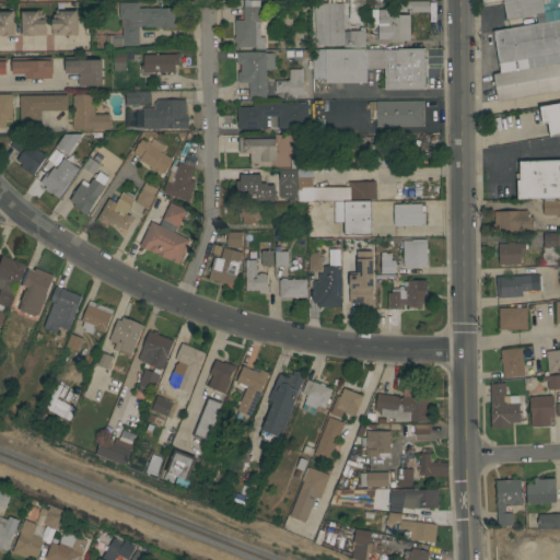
[(259,0),(260,37),(265,37),(265,49),(256,49),(256,47),(235,47),(235,42),(234,42),(234,37),(235,37),(235,21),(243,21),(243,7),(251,7),(251,0),(259,0)]
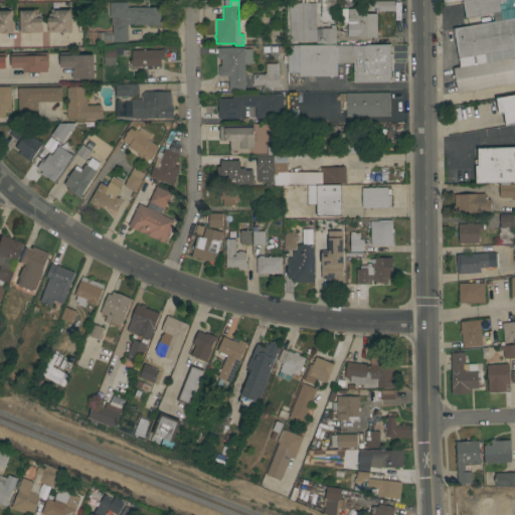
[(314,0),(314,3),(315,3),(316,29),(331,28),(331,25),(335,25),(335,28),(336,28),(336,44),(316,44),(316,41),(290,41),(289,3),(290,3),(290,0),(314,0)]
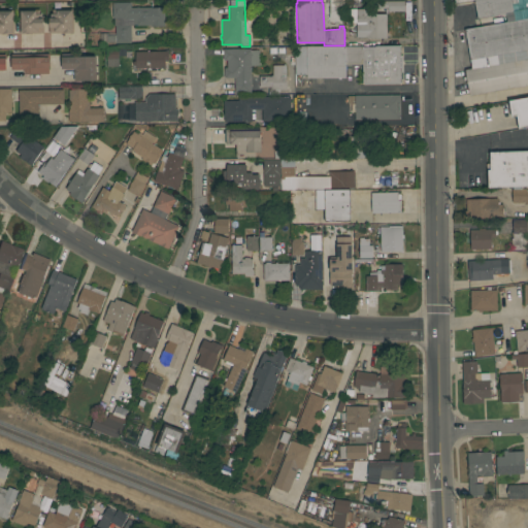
[(342,0),(343,22),(329,22),(329,0),(342,0)]
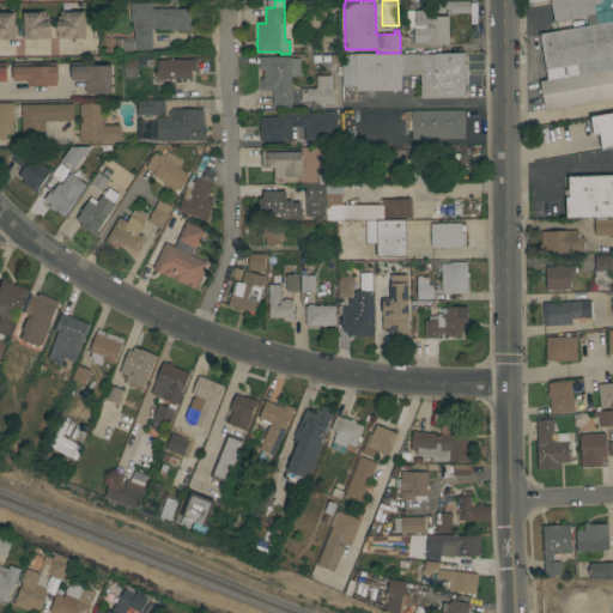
[(600,0),(601,2),(594,4),(595,14),(554,22),(551,0),(528,5),(527,0),(600,0)]
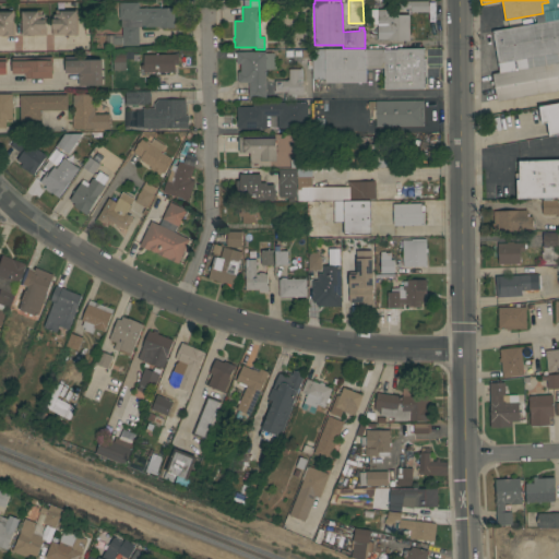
[(428,1),(428,12),(411,12),(411,9),(397,9),(397,1),(428,1)]
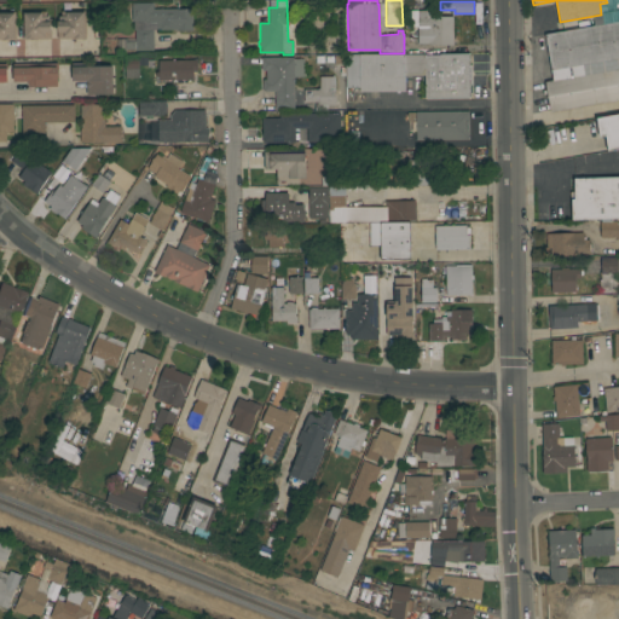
[(192,9),(192,30),(174,32),(174,30),(160,30),(160,29),(156,29),(156,23),(143,23),(143,21),(132,22),(132,4),(152,3),(152,9),(192,9)]
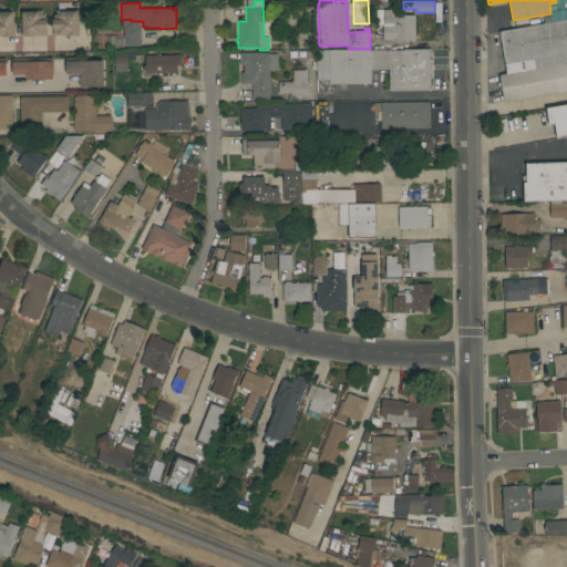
[(415,41),(393,41),(393,40),(382,40),(382,24),(375,24),(375,10),(393,9),(393,8),(397,8),(397,16),(415,16),(415,41)]
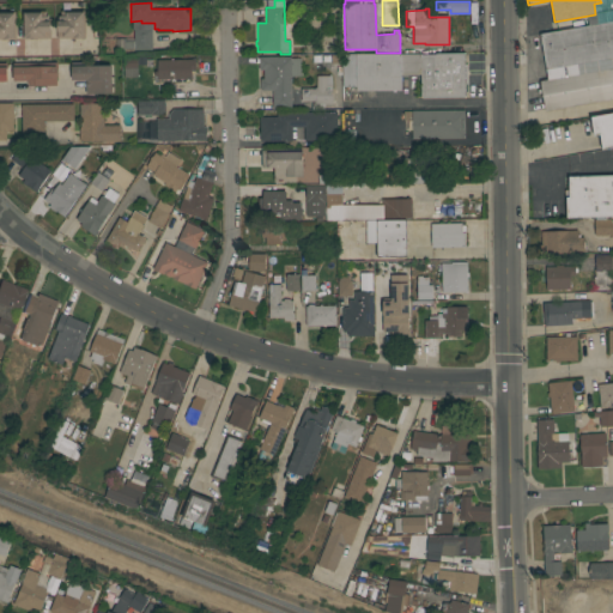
[(0,11),(14,11),(14,23),(16,23),(17,40),(0,40),(0,11)]
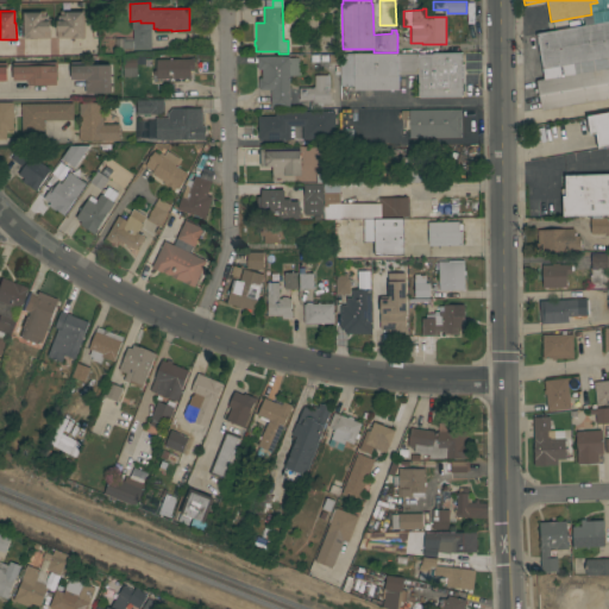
[(45,11),(45,17),(48,17),(48,19),(50,19),(50,38),(36,38),(36,39),(22,39),(22,23),(22,11),(45,11)]
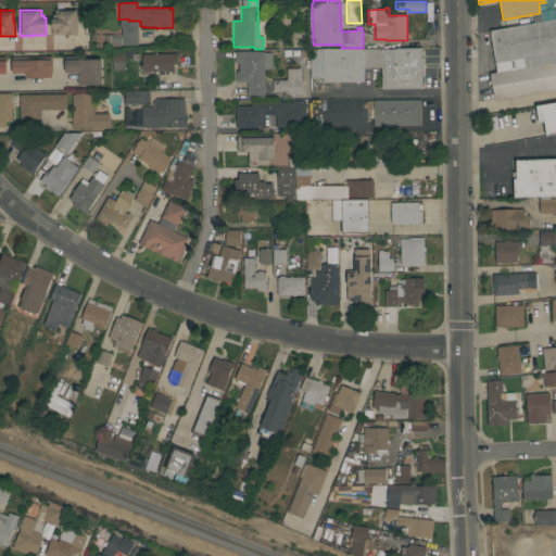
[(76,10),(77,20),(77,35),(51,35),(51,16),(53,16),(53,14),(55,14),(54,10),(76,10)]
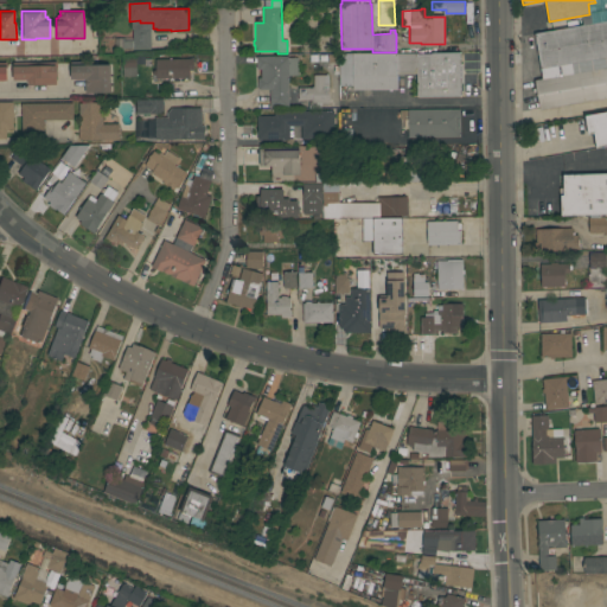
[(606,97),(540,110),(534,81),(542,80),(541,70),(540,70),(534,34),(606,20),(606,97)]
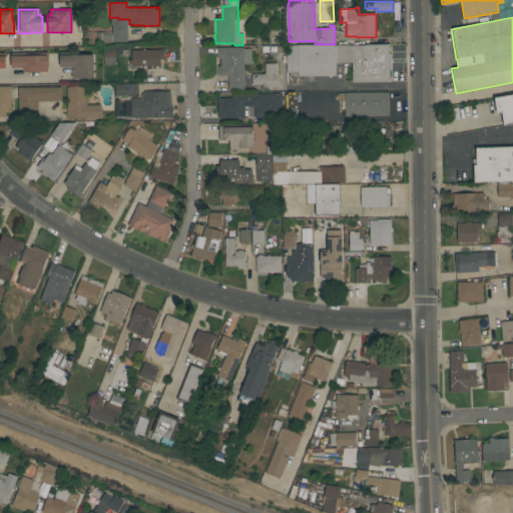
[(116,42),(116,45),(112,45),(112,40),(97,40),(97,32),(103,32),(103,35),(112,35),(112,24),(127,24),(127,42),(116,42)]
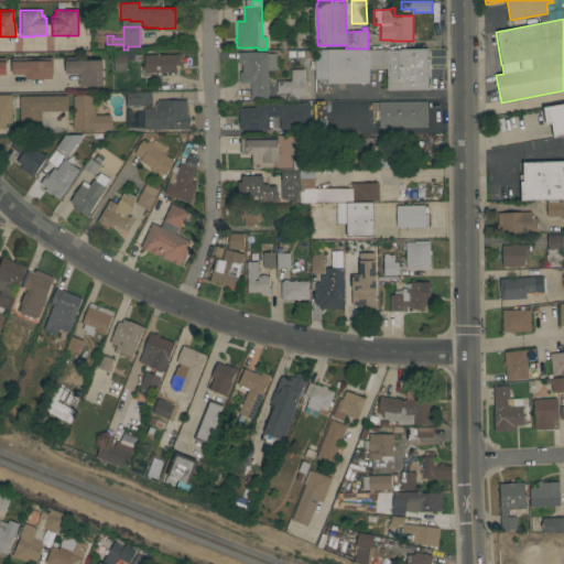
[(387,90),(387,68),(368,68),(368,71),(369,71),(369,84),(327,84),(327,79),(315,79),(314,50),(388,50),(388,51),(400,51),(400,50),(427,49),(427,60),(430,60),(430,77),(429,77),(429,89),(387,90)]
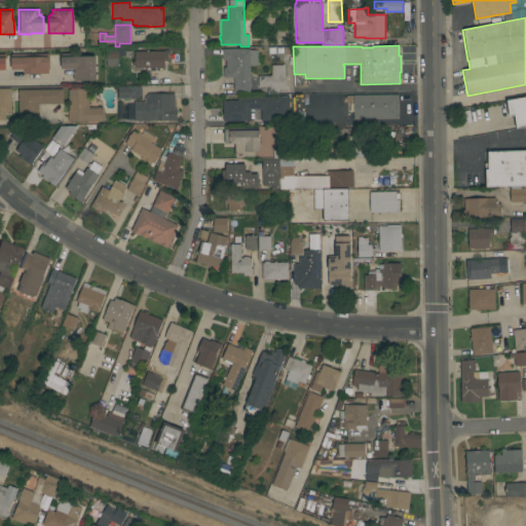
[(119,67),(120,48),(107,48),(106,67),(119,67)]
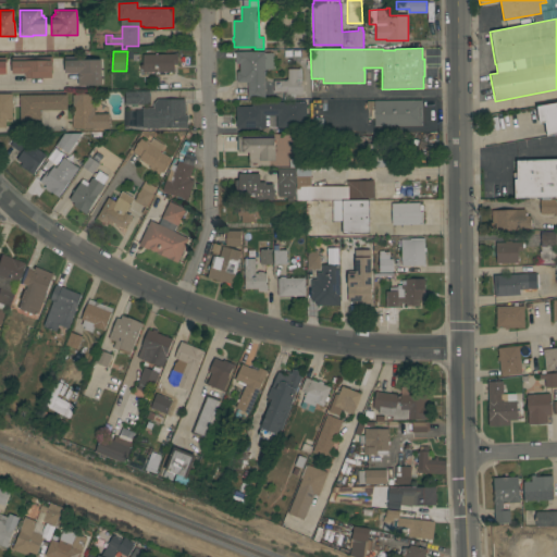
[(264,99),(247,99),(247,83),(236,83),(236,72),(239,72),(239,63),(235,63),(235,51),(264,51),(264,53),(273,53),(273,70),(264,70),(264,99)]
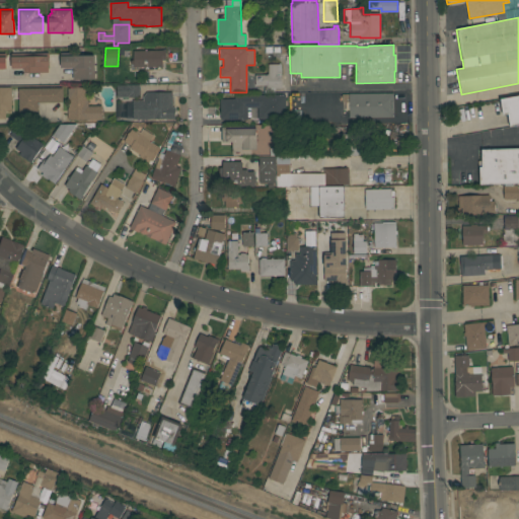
[(133,67),(133,65),(130,65),(130,61),(133,60),(133,51),(164,51),(165,60),(161,60),(161,67),(133,67)]
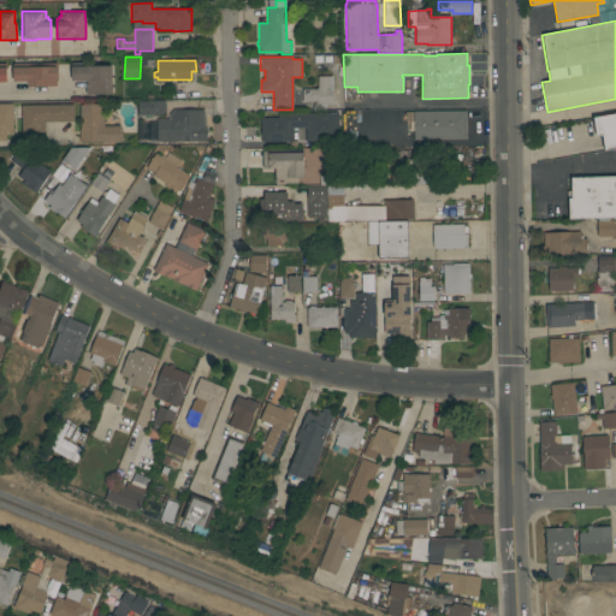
[(57,63),(57,87),(28,87),(28,82),(13,82),(13,64),(57,63)]
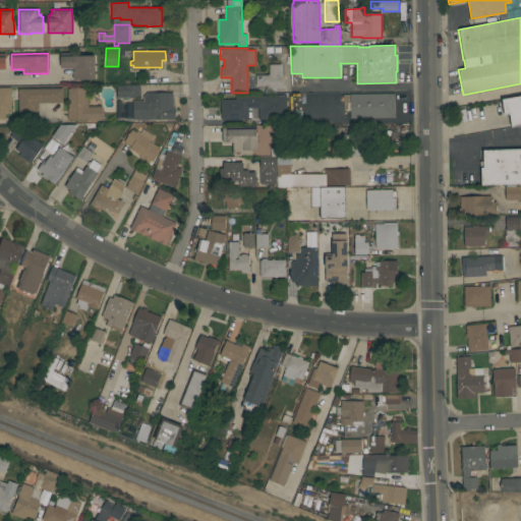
[(95,79),(73,80),(73,68),(60,68),(60,53),(73,53),(73,56),(95,56),(95,79)]
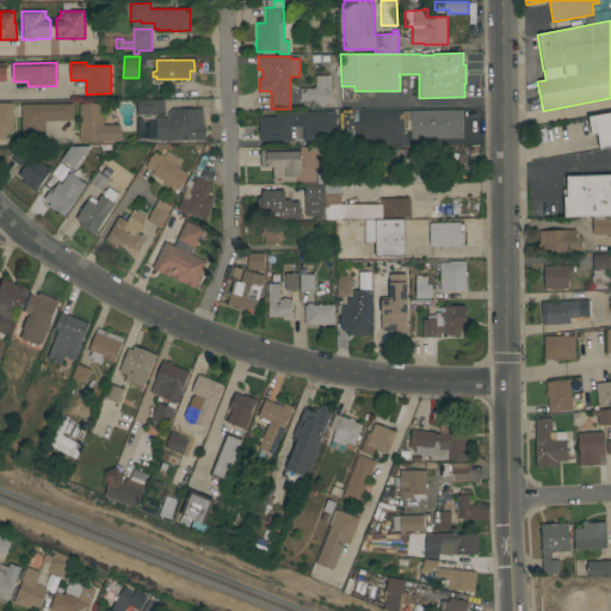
[(0,68),(0,81),(11,82),(10,68),(0,68)]
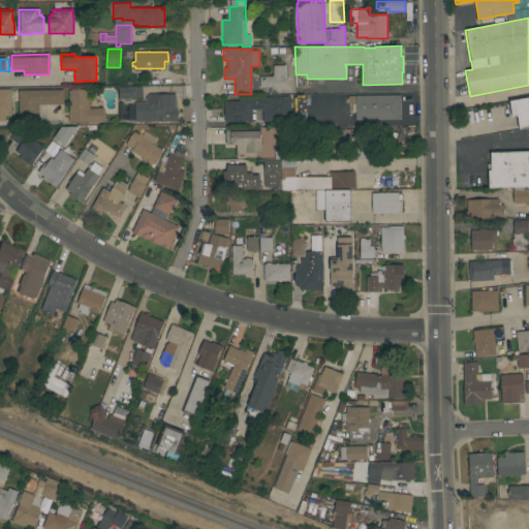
[(269,95),(269,88),(260,88),(260,86),(258,86),(258,80),(259,80),(259,76),(262,76),(262,75),(268,74),(268,76),(273,75),(273,65),(281,65),(281,69),(286,68),(286,86),(287,86),(288,89),(286,89),(286,90),(280,90),(280,95),(269,95)]
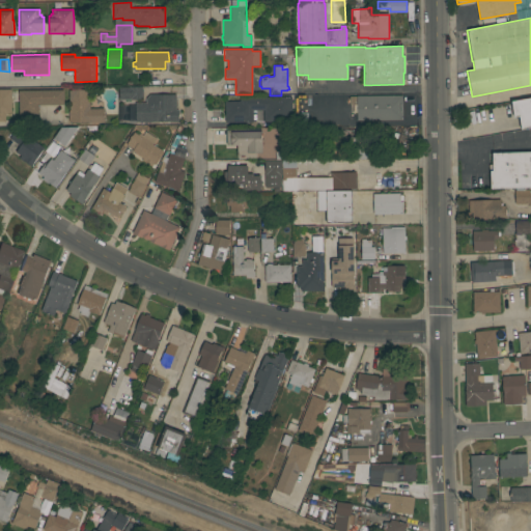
[(118,100),(118,87),(129,87),(143,86),(143,100),(118,100)]
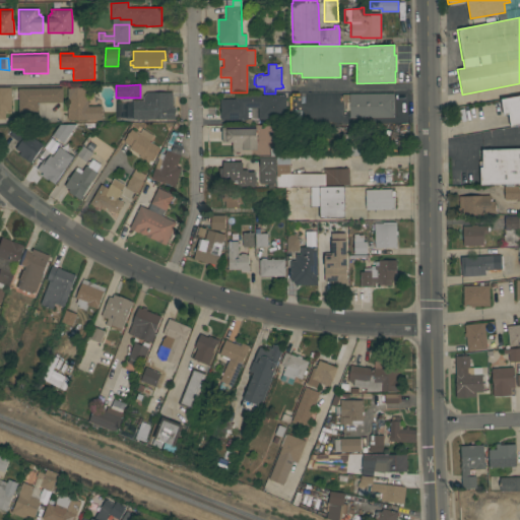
[(11,98),(12,98),(12,100),(11,100),(11,111),(5,111),(5,119),(0,119),(0,87),(11,87),(11,98)]
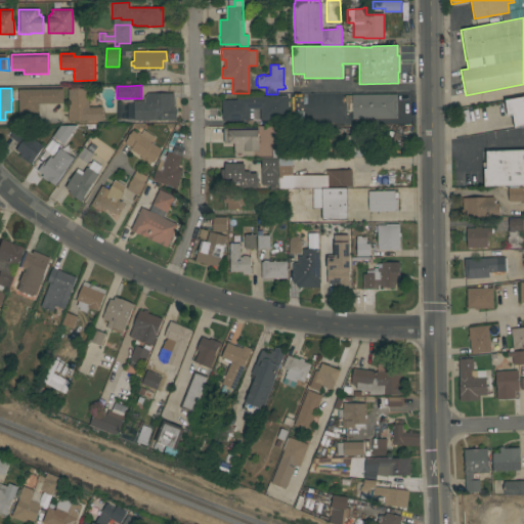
[(62,89),(62,103),(38,104),(38,113),(18,113),(17,90),(62,89)]
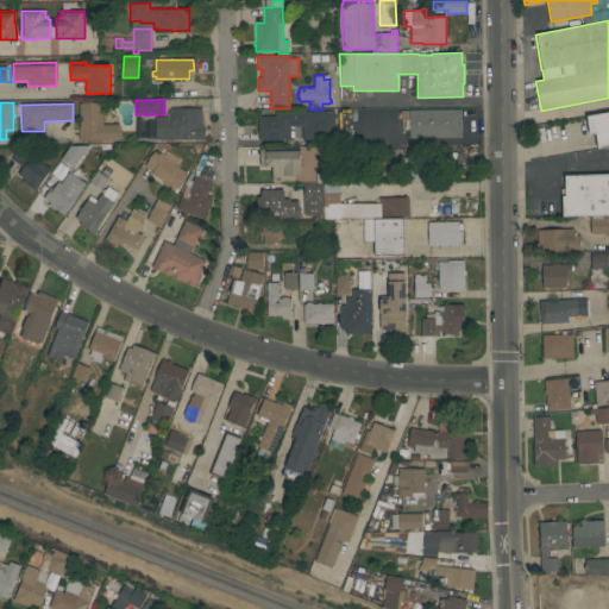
[(79,104),(102,104),(102,125),(119,125),(119,142),(100,142),(100,140),(80,140),(79,104)]
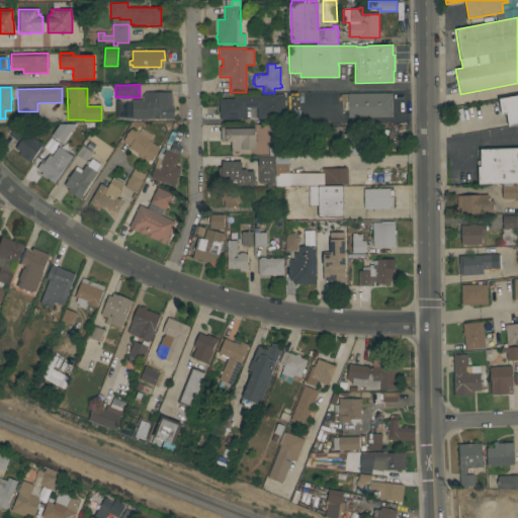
[(171,92),(171,107),(174,107),(174,119),(132,119),(132,100),(142,100),(142,96),(147,92),(171,92)]
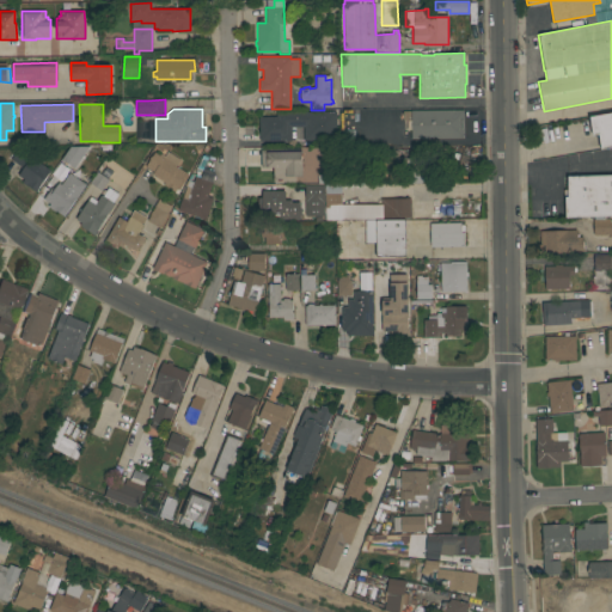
[(411,139),(411,130),(408,130),(408,121),(403,121),(403,111),(411,111),(411,110),(464,110),(464,114),(466,114),(466,136),(464,136),(464,139),(411,139)]
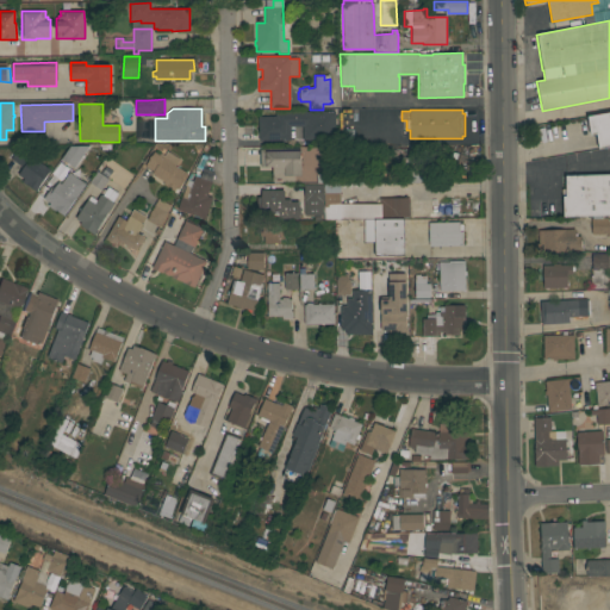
[(335,111),(335,141),(303,141),(303,128),(290,128),(291,141),(259,141),(259,117),(275,117),(275,112),(335,111)]
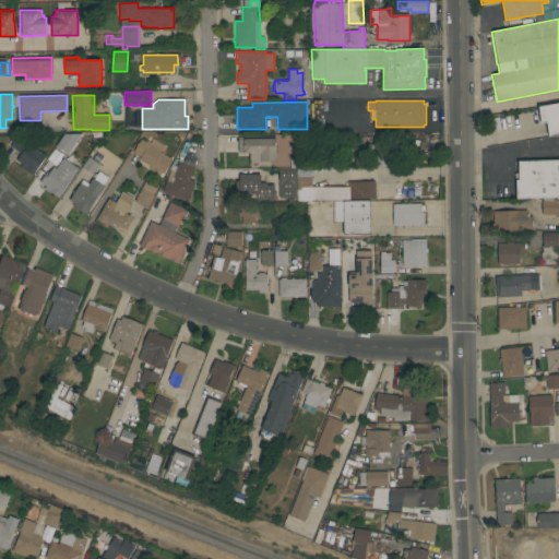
[(558,135),(549,138),(546,123),(542,123),(538,108),(558,104),(558,135)]
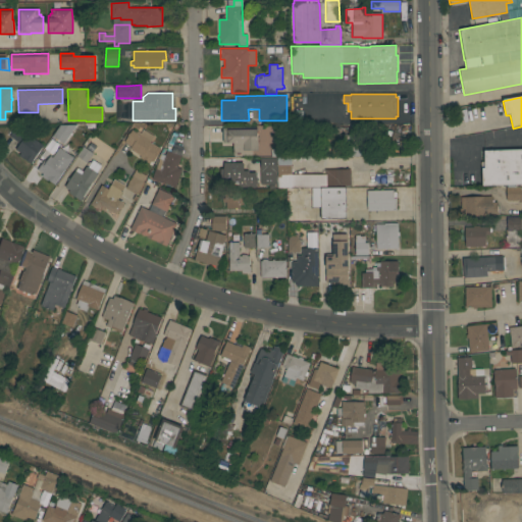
[(63,144),(52,137),(60,125),(76,125),(63,144)]
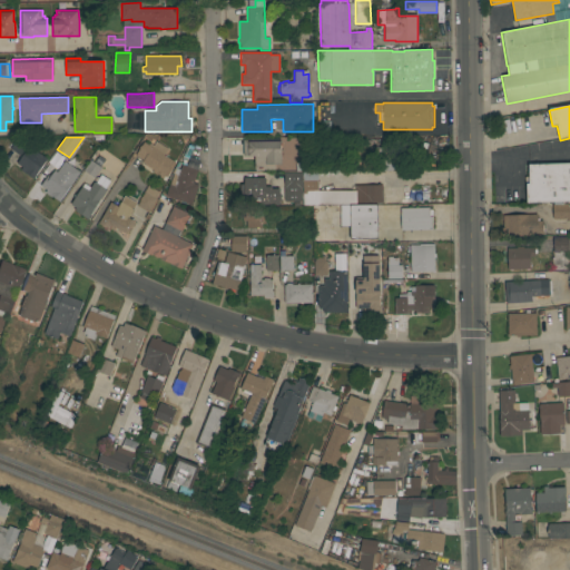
[(33,178),(20,170),(22,167),(17,164),(21,157),(8,147),(13,139),(27,148),(29,146),(47,159),(33,178)]
